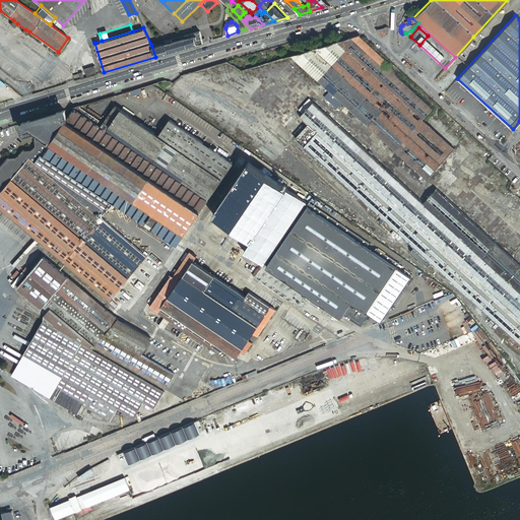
[(185,39),(187,48),(197,45),(195,40),(194,36),(185,39)]
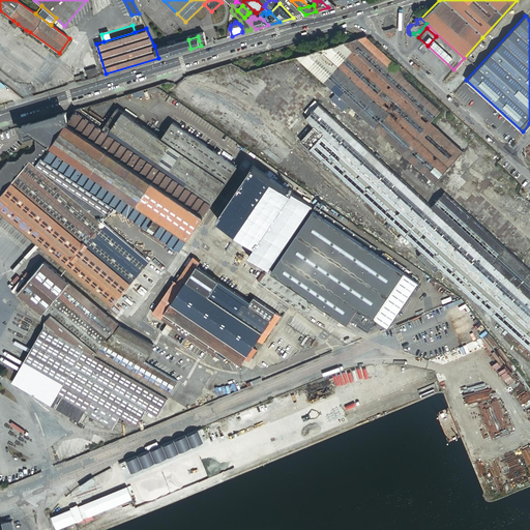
[(482,37),(464,58),(468,61),(487,40),(482,37)]
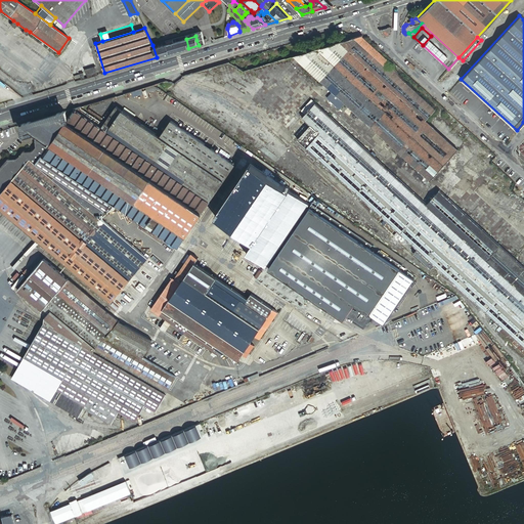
[(434,108),(357,40),(354,41),(351,38),(291,55),(428,181),(442,166),(409,136),(425,121),(434,108)]
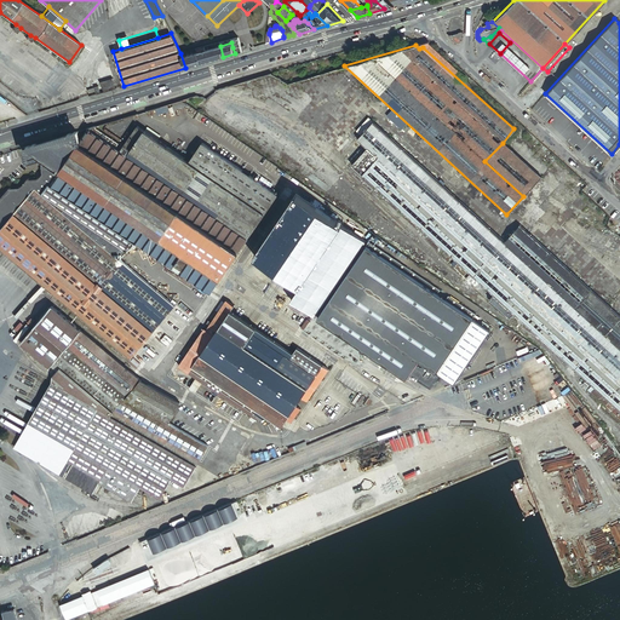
[(211,49),(197,52),(201,63),(223,57),(220,46),(214,47),(211,49)]
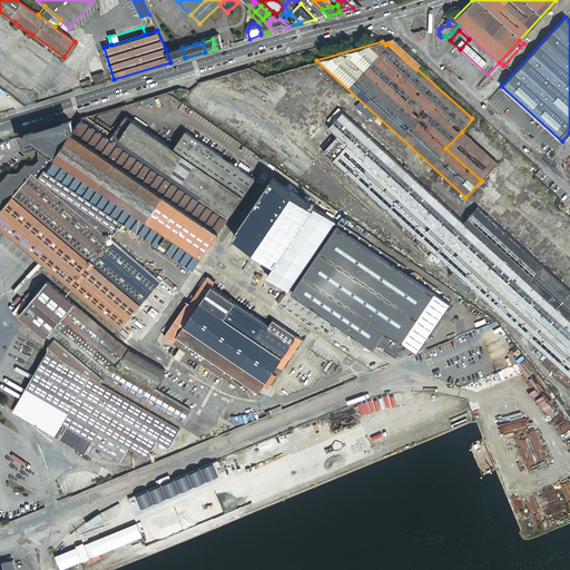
[(180,45),(166,49),(170,62),(185,58),(182,48),(180,45)]
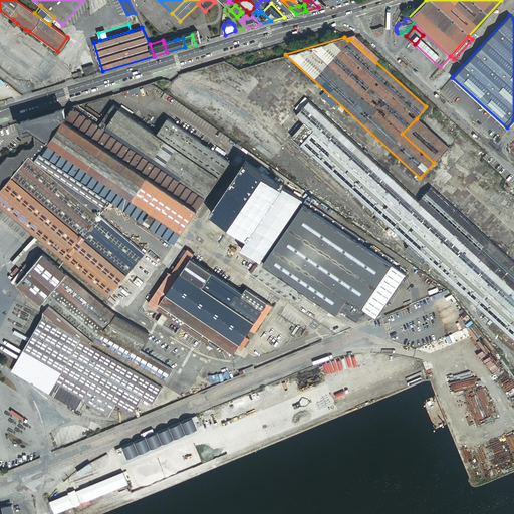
[(86,76),(96,73),(93,65),(82,68),(86,76)]
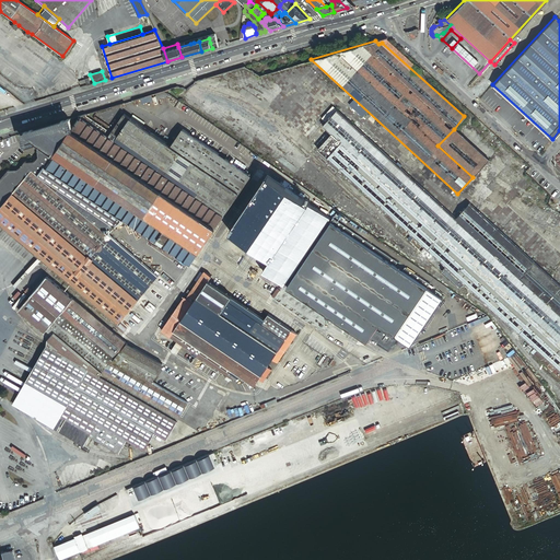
[(321,118),(325,123),(336,109),(331,106),(321,118)]
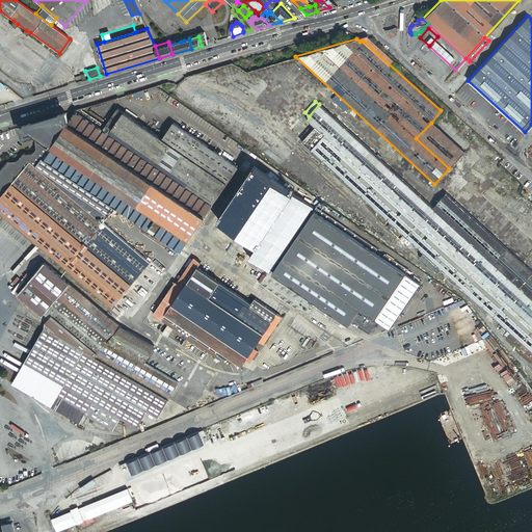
[(300,141),(392,225),(391,227),(388,229),(397,237),(398,235),(401,237),(402,235),(422,253),(418,257),(435,273),(440,269),(506,330),(505,333),(507,335),(505,337),(519,348),(523,344),(525,346),(527,348),(523,352),(531,360),(531,357),(531,272),(505,248),(491,263),(432,208),(319,104),(309,116),(306,120),(314,127),(300,141)]
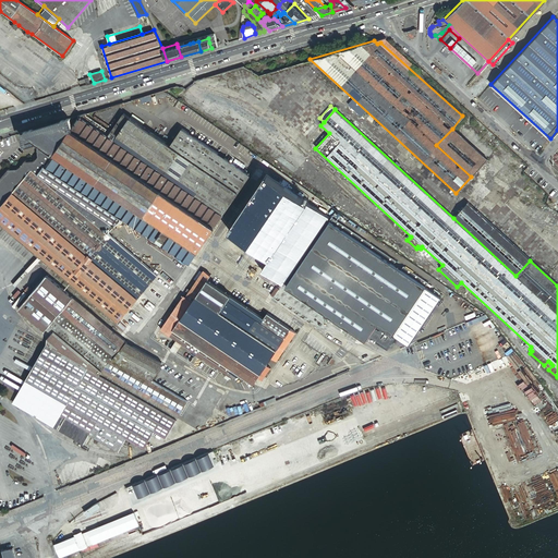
[(120,218),(189,264),(249,174),(179,128),(168,145),(121,113),(109,131),(107,135),(102,132),(105,129),(83,113),(58,121),(55,126),(53,122),(22,132),(24,142),(25,142),(35,138),(37,142),(52,153),(45,165),(120,218)]
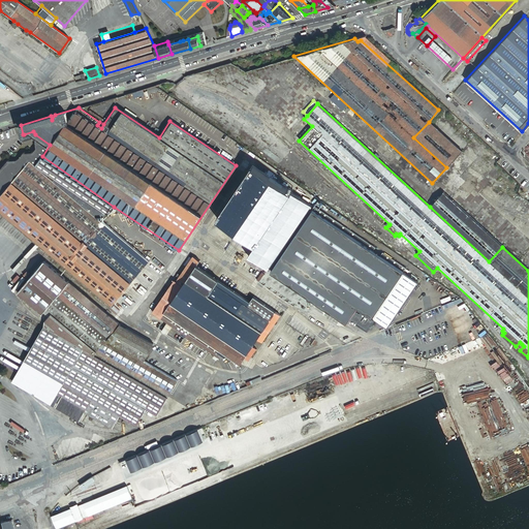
[(461,151),(429,122),(413,137),(446,167),(461,151)]
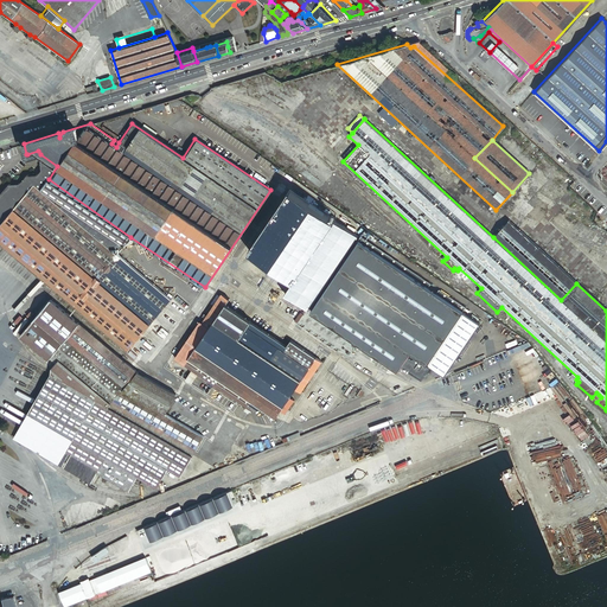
[(115,255),(131,237),(49,179),(57,166),(40,154),(39,173),(37,176),(26,177),(19,185),(8,186),(0,196),(0,223),(0,224),(0,246),(127,351),(170,299),(115,255)]
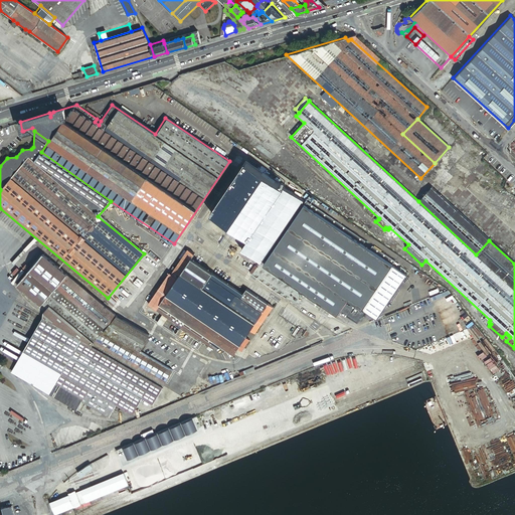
[(209,212),(247,238),(282,186),(243,161),(209,212)]
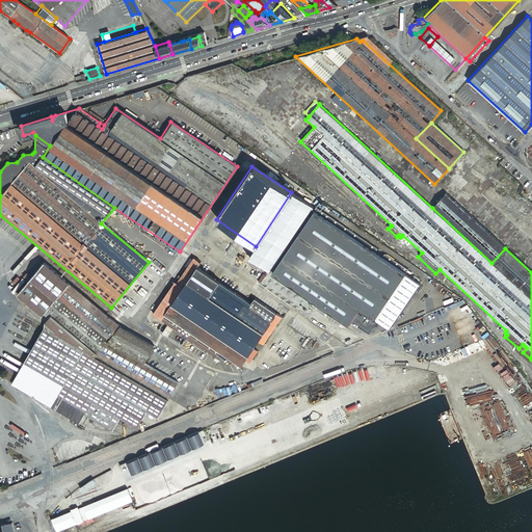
[(269,272),(311,209),(313,207),(291,192),(256,246),(248,258),(269,272)]
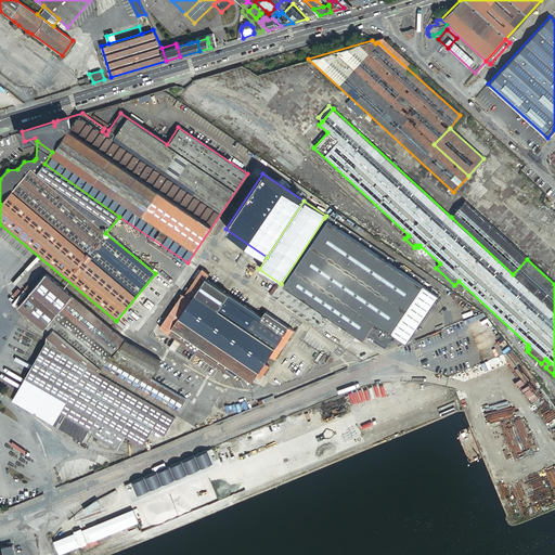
[(513,274),(527,259),(465,203),(451,217),(513,274)]
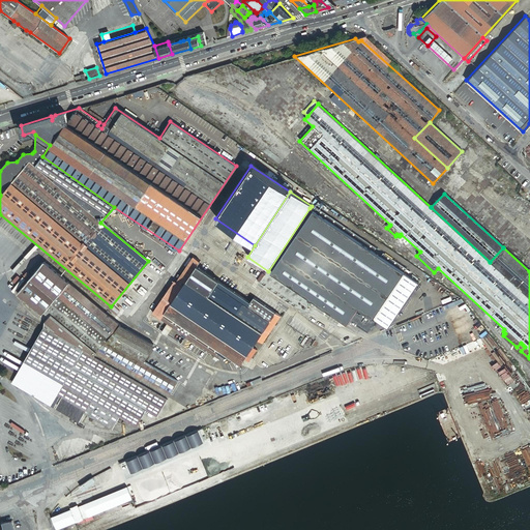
[(369,321),(371,318),(386,328),(417,282),(310,208),(268,271),(270,272),(346,324),(350,317),(356,321),(359,323),(362,319),(364,320),(366,320),(369,321)]
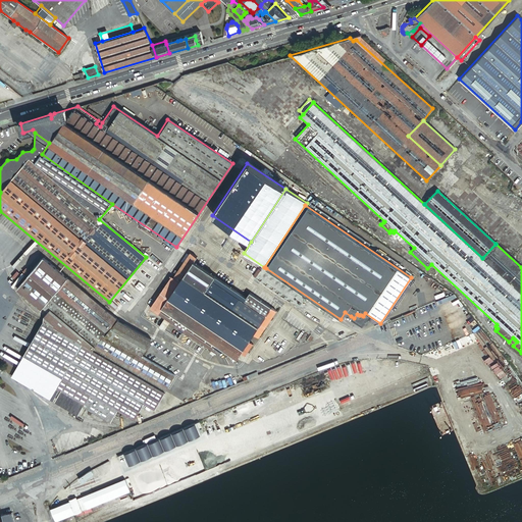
[(171,293),(164,286),(157,297),(165,302),(157,314),(210,349),(213,345),(223,351),(236,360),(241,353),(245,356),(252,345),(248,342),(252,334),(258,338),(275,312),(270,308),(267,312),(192,262),(196,257),(190,253),(172,278),(178,281),(171,293)]
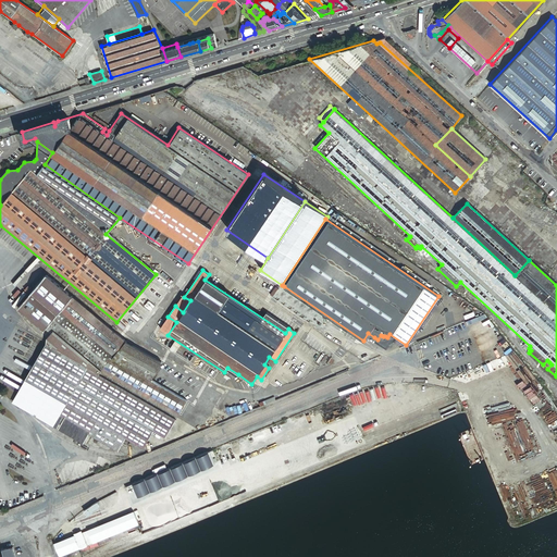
[(165,436),(186,401),(151,381),(161,362),(124,342),(45,275),(17,309),(42,331),(45,329),(50,333),(46,337),(46,343),(24,380),(65,403),(52,426),(83,443),(87,434),(118,450),(122,444),(127,446),(131,441),(143,447),(150,435),(155,438),(158,433),(165,436)]
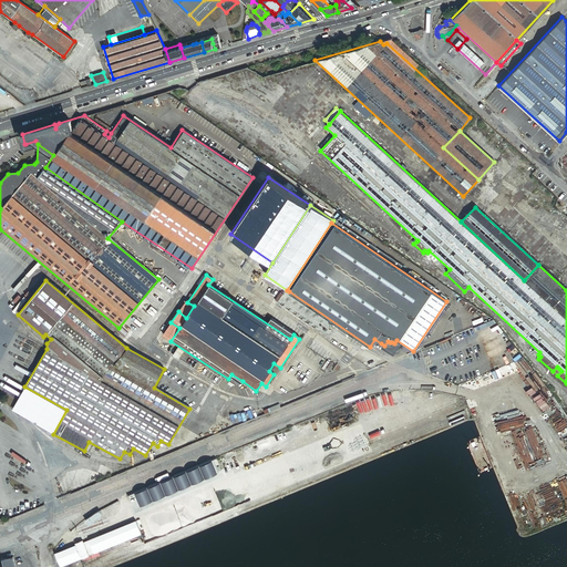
[(186,300),(178,311),(186,318),(194,306),(187,302),(186,300)]
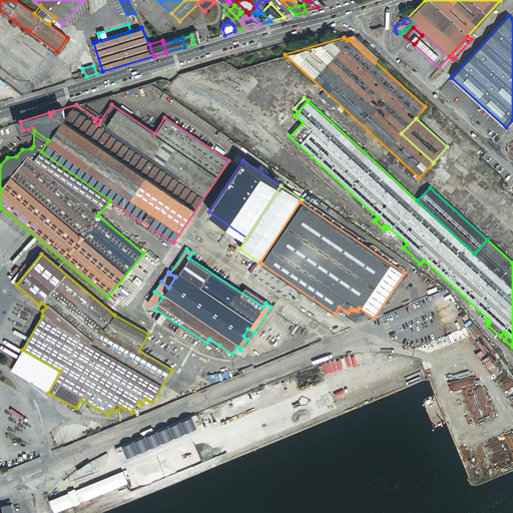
[(147,304),(154,309),(162,297),(154,292),(147,304)]
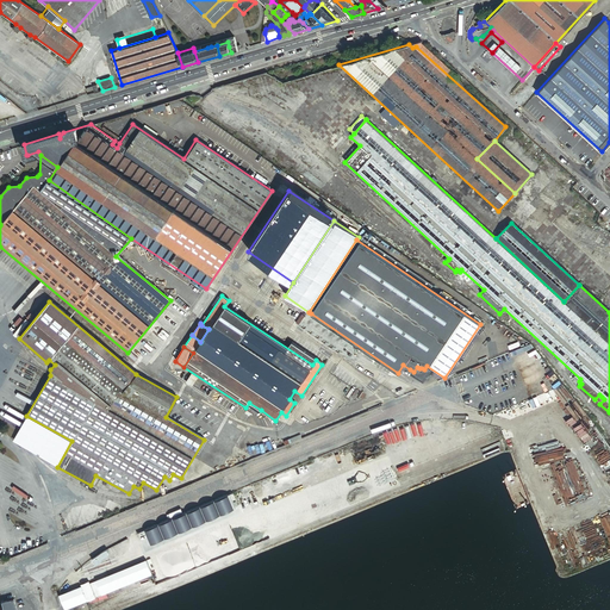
[(249,403),(246,408),(254,414),(261,410),(249,403)]
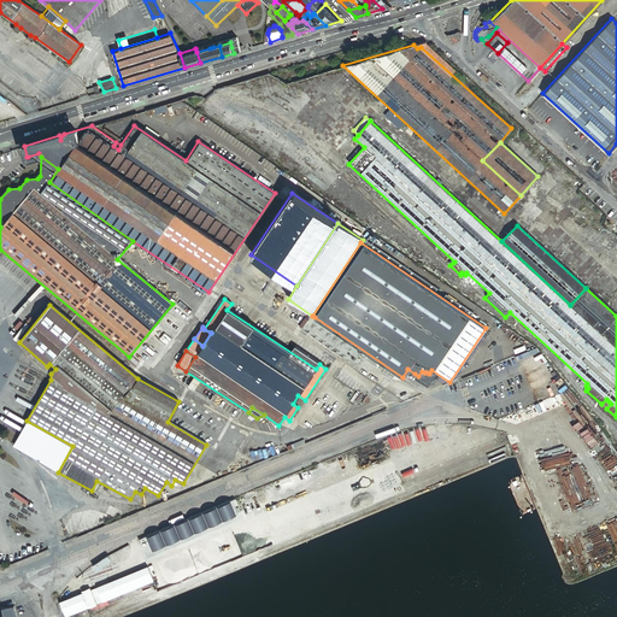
[(72,446),(27,421),(12,447),(58,472),(72,446)]
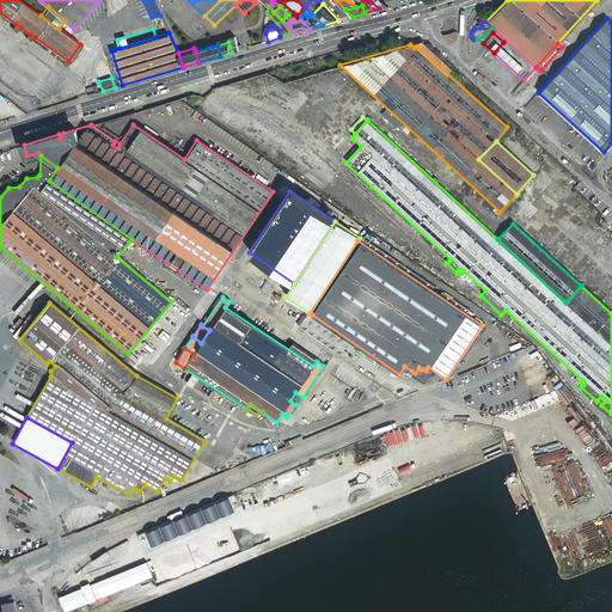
[(282,442),(283,446),(291,444),(300,439),(299,435),(282,442)]
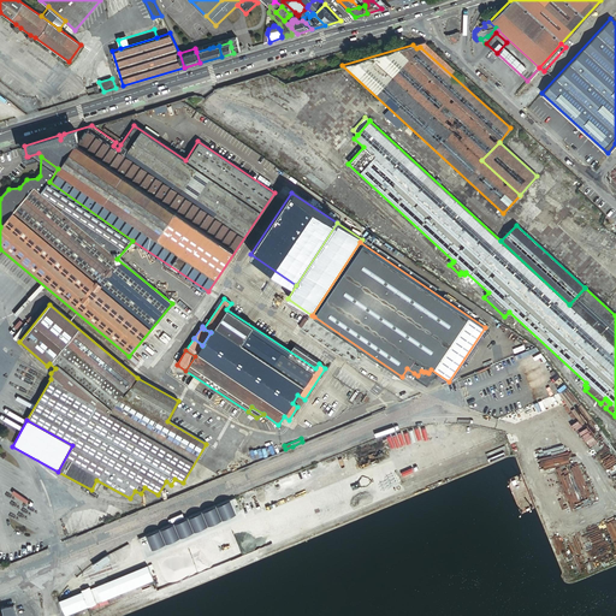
[(92,564),(94,570),(100,567),(107,562),(104,557),(92,564)]
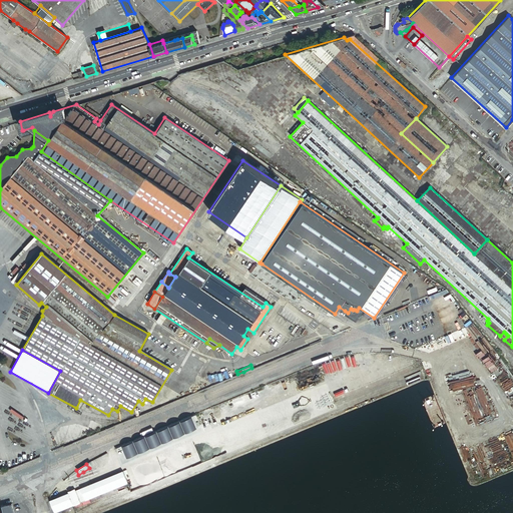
[(80,488),(84,500),(126,483),(121,471),(79,488),(80,488)]
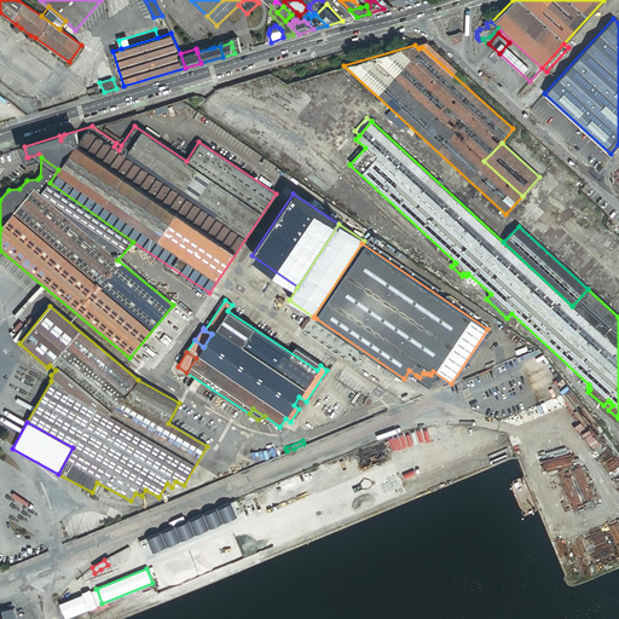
[(90,593),(96,606),(102,603),(97,589),(90,593)]
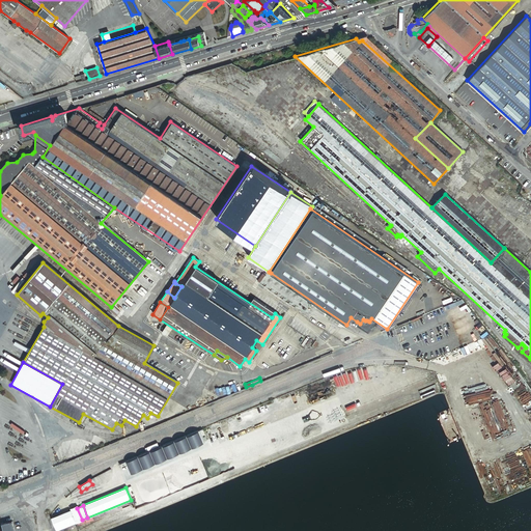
[(70,510),(75,523),(82,520),(77,508),(77,506),(70,509),(70,510)]
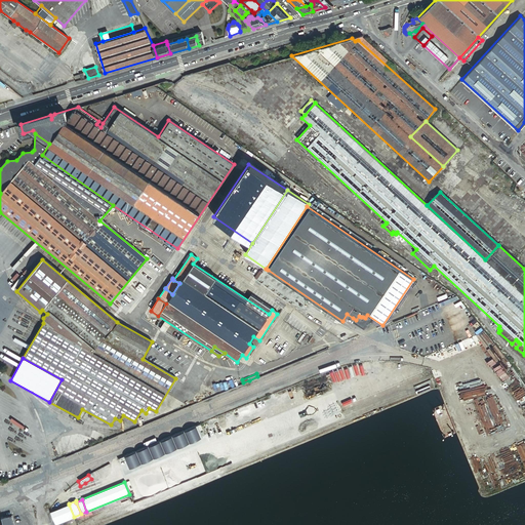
[(54,524),(74,517),(69,505),(50,513),(54,524)]
